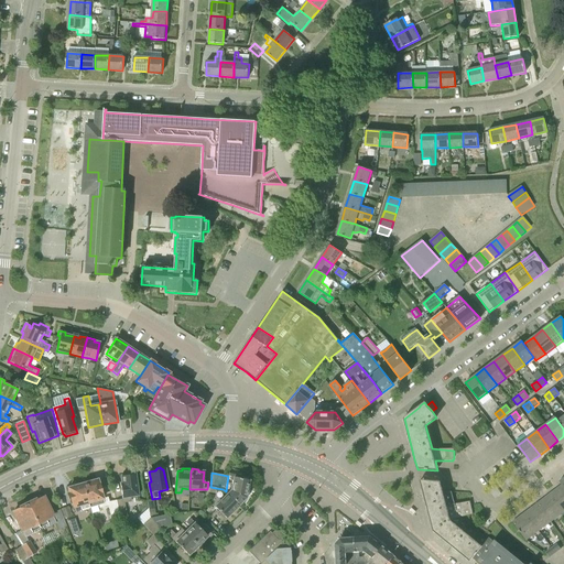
[(117,500),(120,518),(127,517),(123,502),(130,501),(130,497),(138,496),(136,474),(120,476),(121,484),(120,484),(122,500),(117,500)]
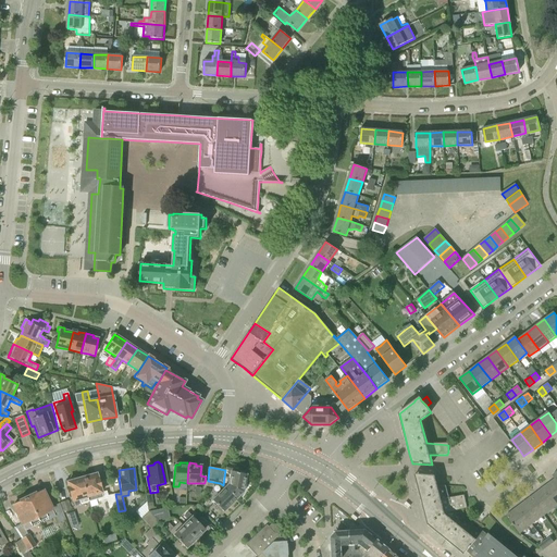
[(229,484),(225,489),(235,498),(243,492),(243,490),(245,490),(246,483),(244,483),(245,473),(244,473),(244,471),(238,470),(238,472),(231,471),(229,484)]
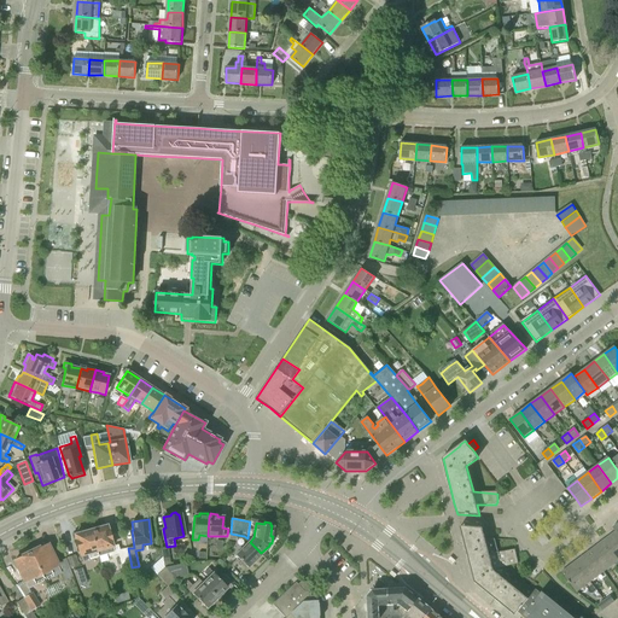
[(91,530),(98,557),(108,554),(109,557),(118,554),(122,569),(132,567),(128,548),(120,549),(118,546),(112,547),(106,525),(91,530)]
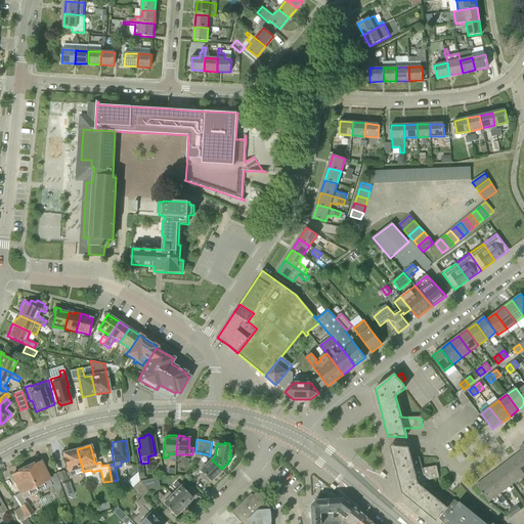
[(398,474),(422,469),(420,457),(411,456),(409,447),(390,446),(398,474)]
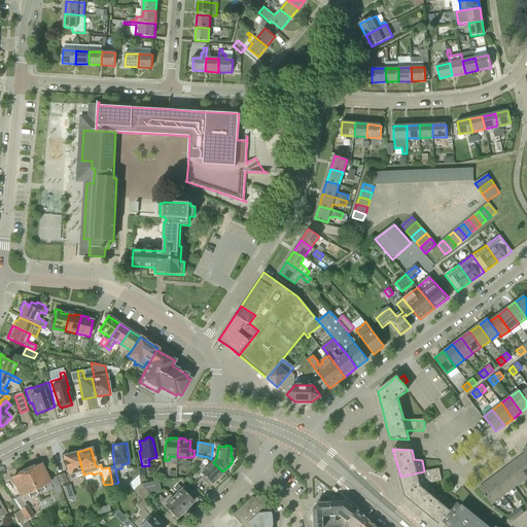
[(83,475),(77,452),(64,456),(69,473),(70,478),(75,477),(83,475)]
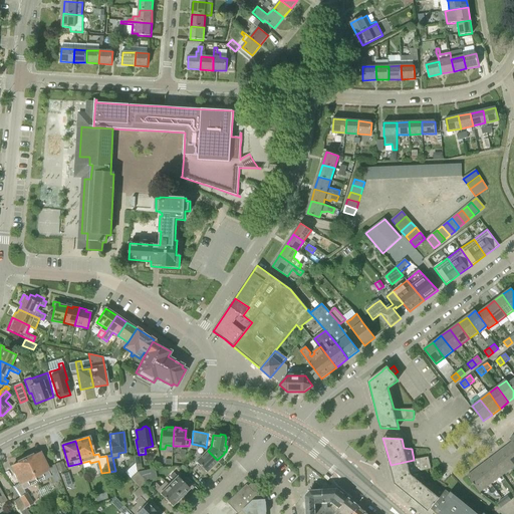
[(513,445),(512,442),(501,451),(513,467),(513,466),(513,445)]
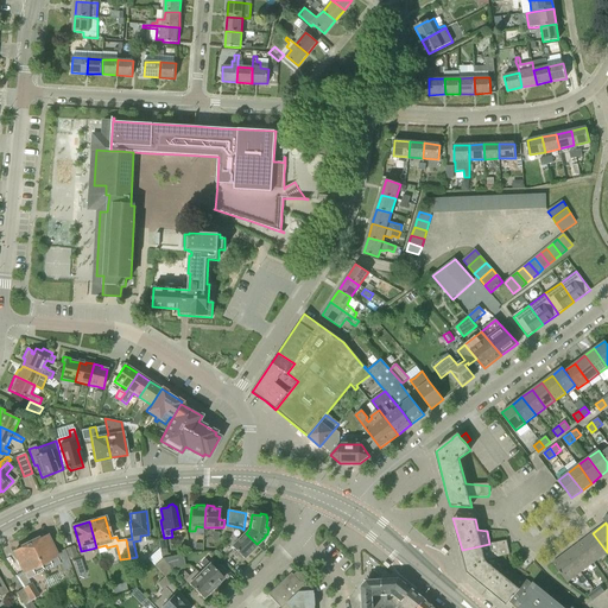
[(257,544),(246,533),(232,546),(238,552),(235,555),(240,559),(242,557),(244,558),(251,551),(252,553),(258,548),(255,545),(257,544)]
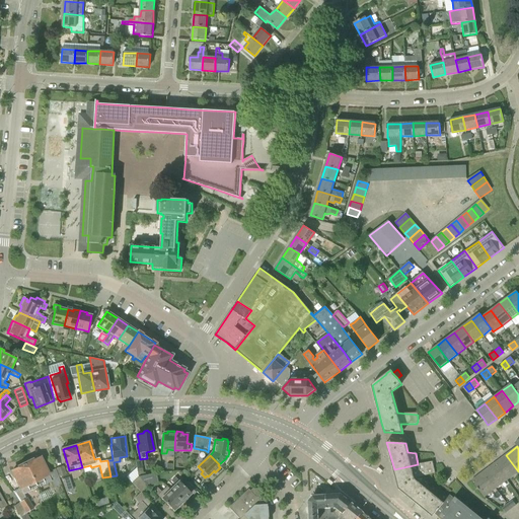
[(518,471),(506,455),(495,463),(507,480),(518,471)]
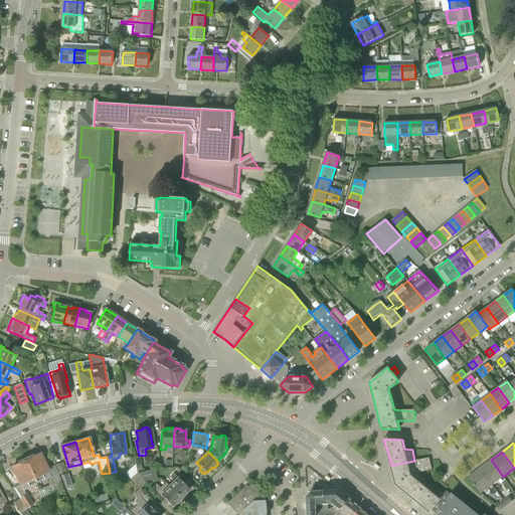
[(26,460),(25,461),(36,484),(50,477),(53,484),(60,481),(54,466),(47,469),(39,454),(33,457),(32,458),(30,457),(27,458),(26,460)]
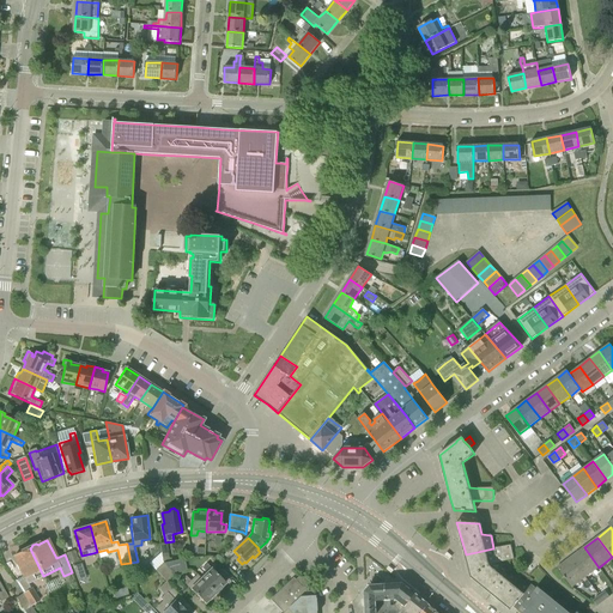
[(510,546),(493,548),(466,554),(471,577),(472,577),(490,565),(514,560),(510,546)]
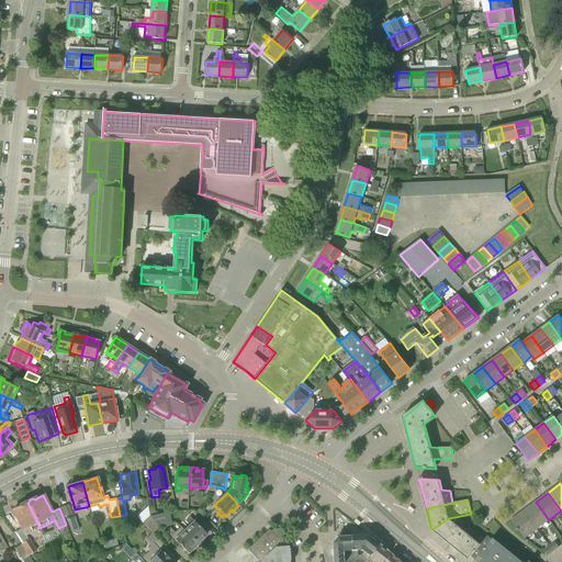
[(40,528),(27,503),(26,503),(24,502),(22,503),(21,506),(19,506),(20,507),(13,510),(22,528),(14,532),(21,544),(29,555),(36,551),(29,539),(26,534),(40,528)]
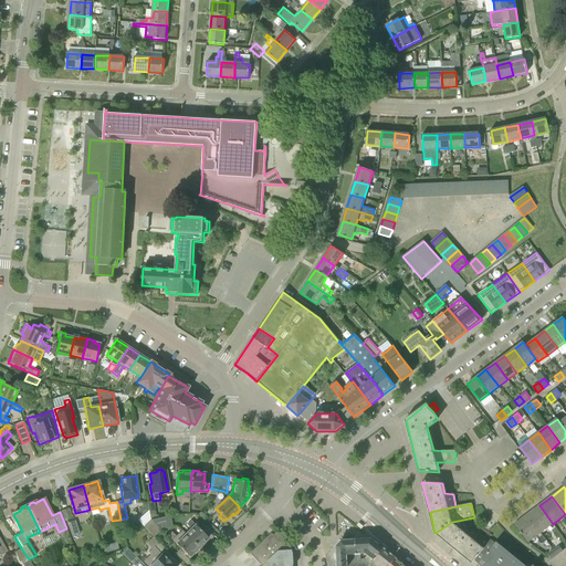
[(553,524),(540,505),(527,514),(541,533),(553,524)]
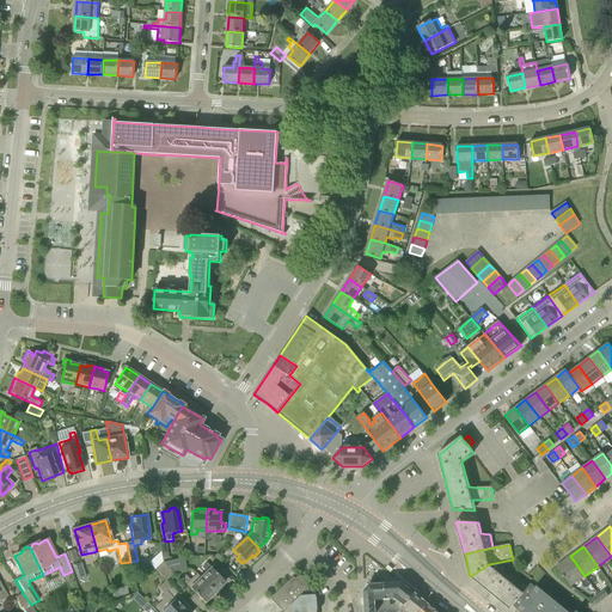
[(71,563),(78,560),(74,550),(66,552),(71,563)]
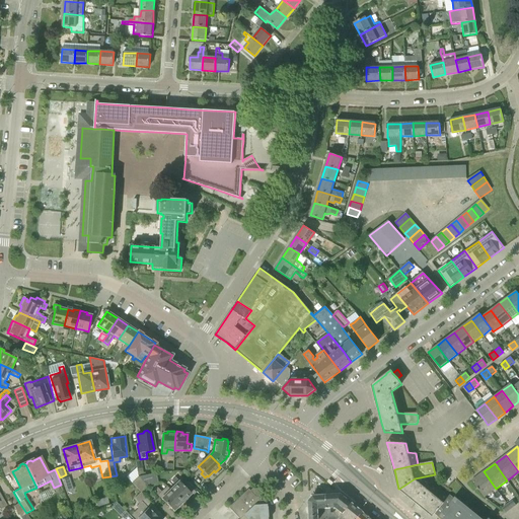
[(496,489),(484,471),(471,480),(485,498),(496,489)]
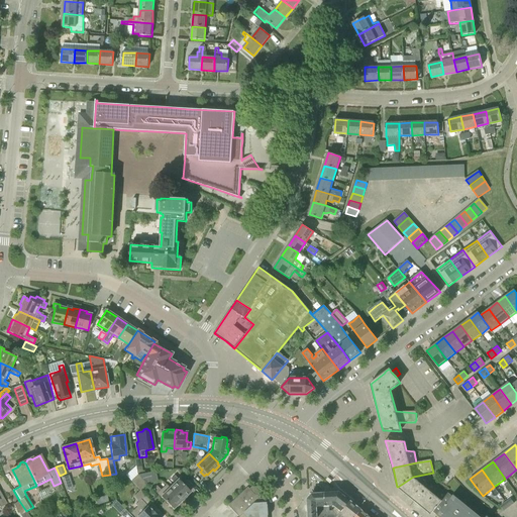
[(156,471),(142,474),(137,475),(131,481),(140,490),(146,485),(158,480),(156,471)]
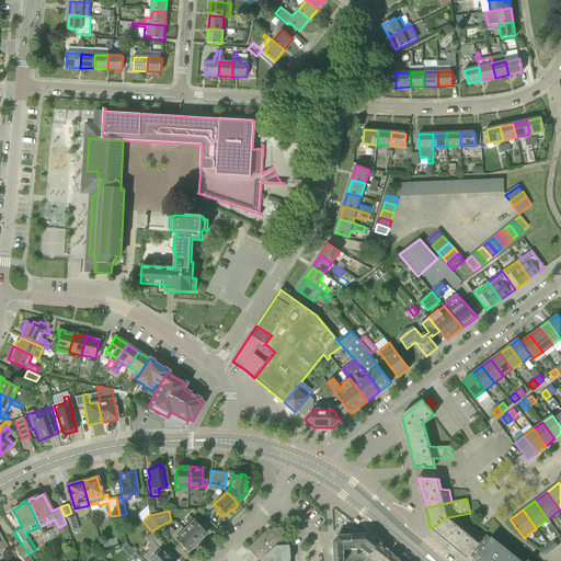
[(70,516),(75,530),(82,528),(77,514),(70,516)]
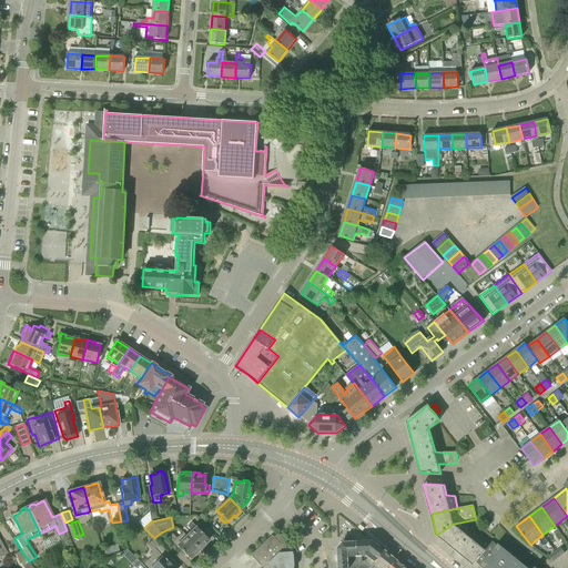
[(191,529),(185,535),(199,549),(200,548),(202,549),(206,545),(205,544),(209,539),(191,523),(188,526),(191,529)]
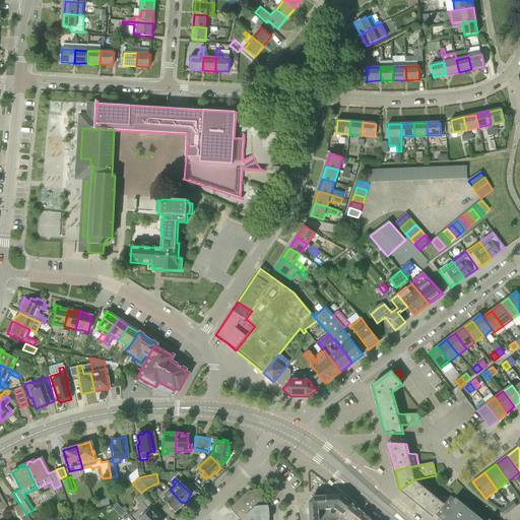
[(415,479),(400,490),(418,505),(430,492),(415,479)]
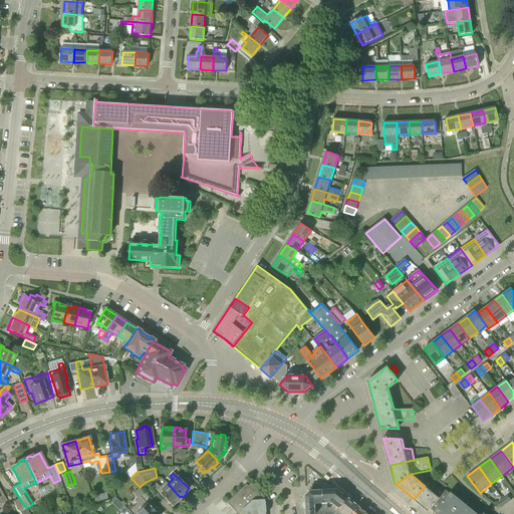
[(425,486),(414,499),(429,511),(431,509),(435,513),(437,510),(450,494),(446,490),(445,491),(430,479),(425,486)]
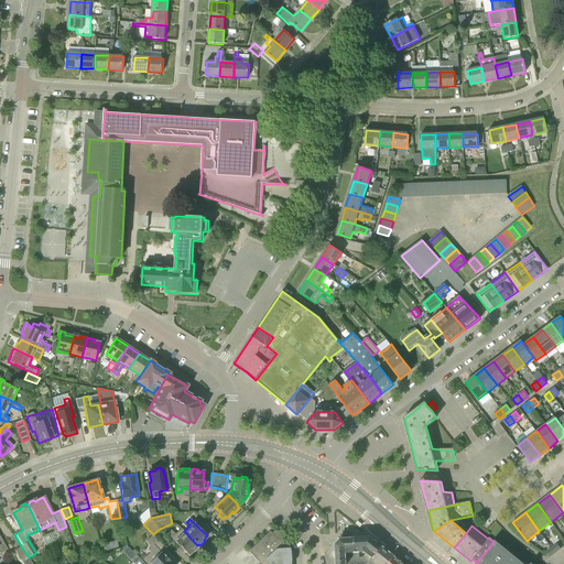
[(197,545),(184,531),(181,529),(175,534),(171,530),(166,533),(175,542),(188,554),(192,551),(194,553),(198,548),(196,546),(197,545)]
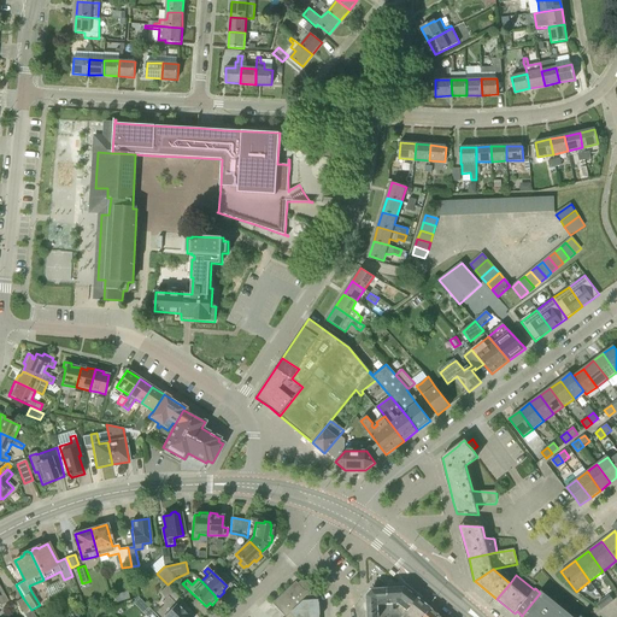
[(286,616),(304,600),(311,599),(311,591),(305,591),(297,582),(274,604),(286,616)]
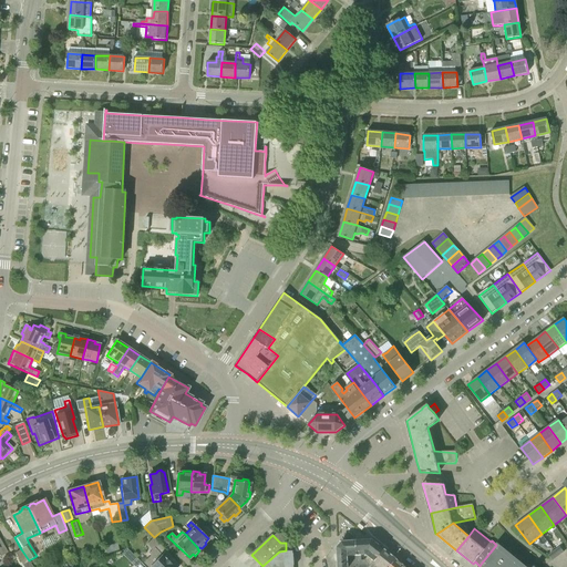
[(160,543),(154,537),(147,544),(153,549),(148,554),(156,562),(151,566),(173,566),(162,556),(166,550),(160,544),(160,543)]
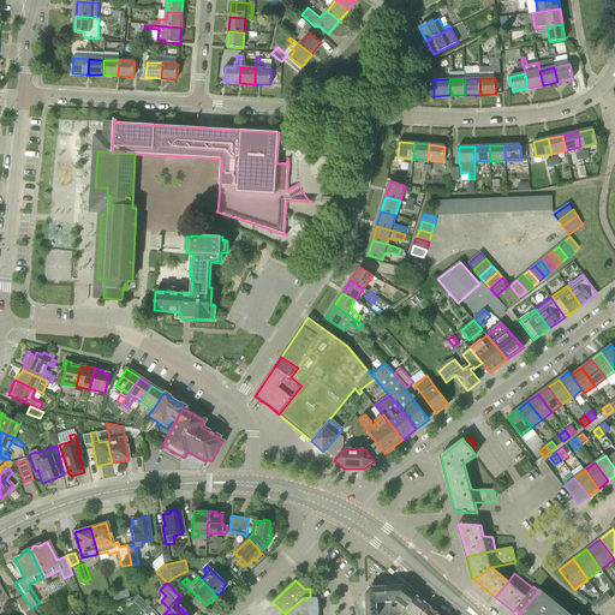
[(388,602),(392,602),(396,602),(400,602),(396,607),(402,614),(417,596),(404,585),(387,586),(388,602)]
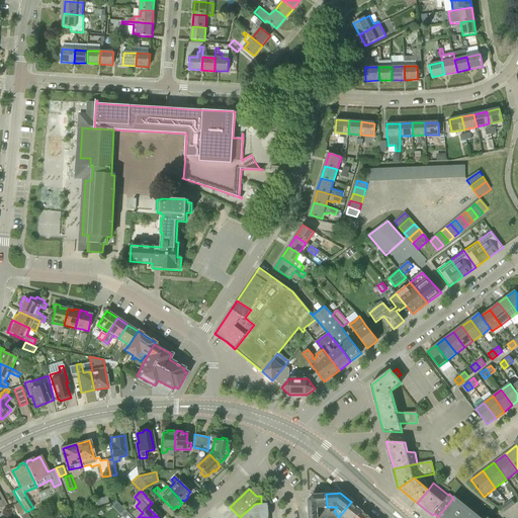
[(330,507),(327,507),(326,494),(313,495),(308,500),(309,500),(309,517),(337,517),(339,517),(334,511),(330,511),(330,507)]
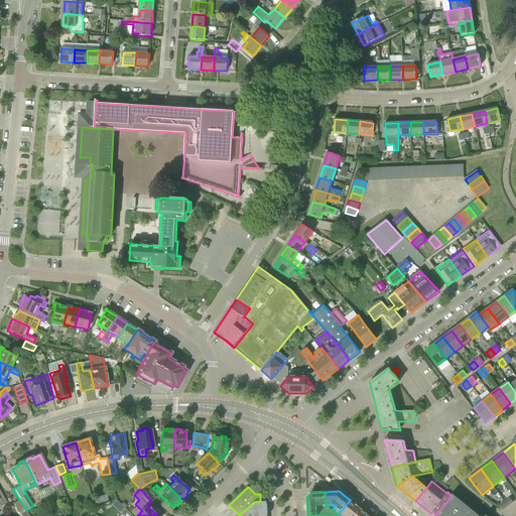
[(476,515),(452,496),(438,512),(442,515),(441,515),(476,515)]
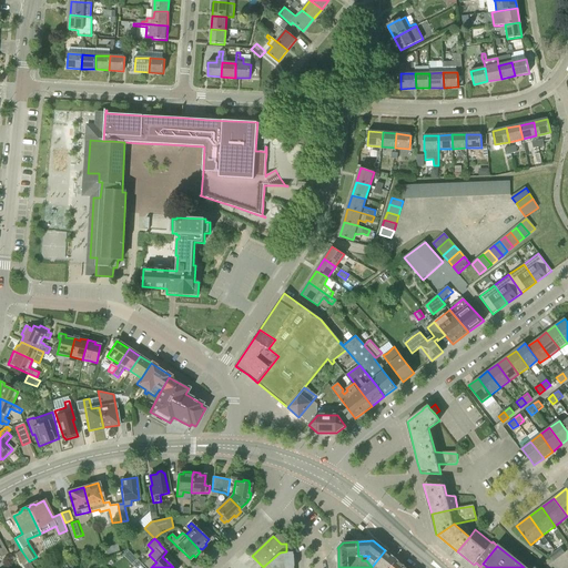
[(132,564),(138,559),(128,548),(122,554),(132,564)]
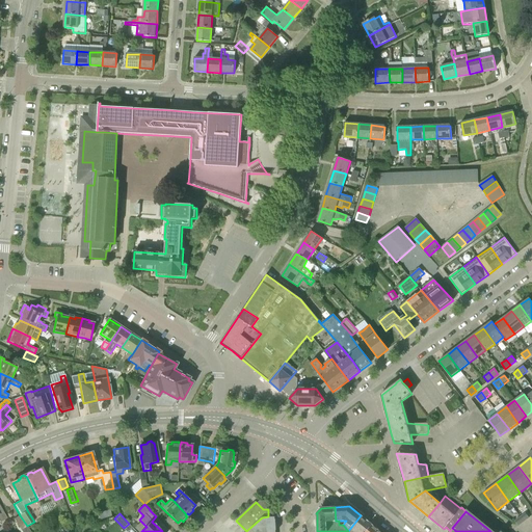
[(526,513),(521,517),(524,522),(529,517),(526,513)]
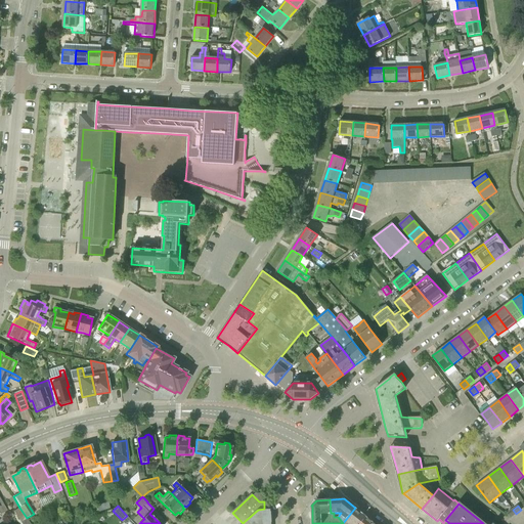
[(30,523),(27,518),(19,508),(14,511),(22,523),(30,523)]
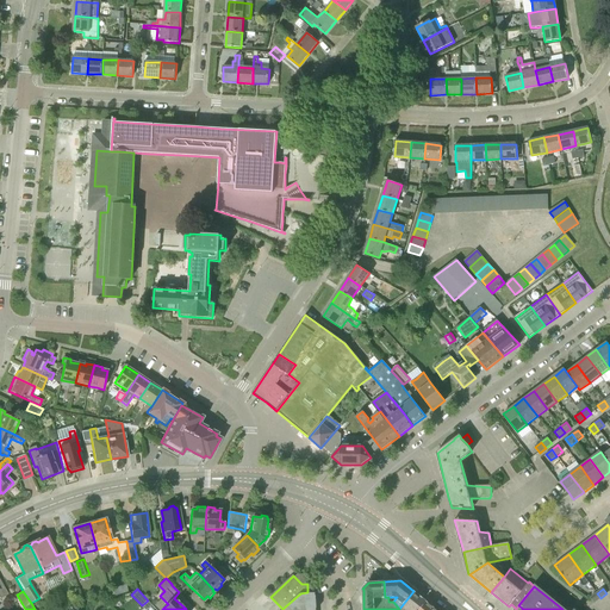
[(414,591),(399,609),(397,609),(419,609),(427,602),(414,591)]
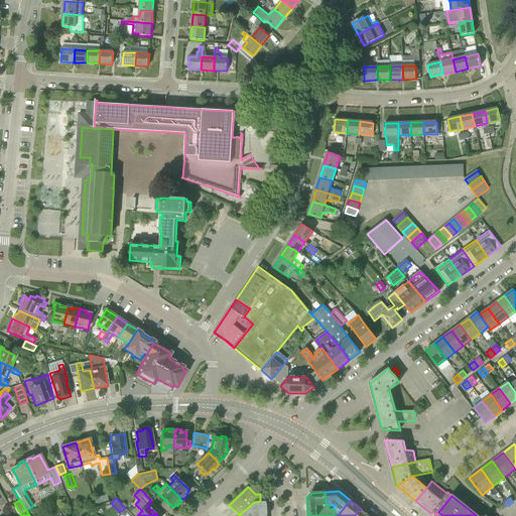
[(254,502),(239,515),(267,515),(268,515),(268,508),(261,508),(260,501),(254,502)]
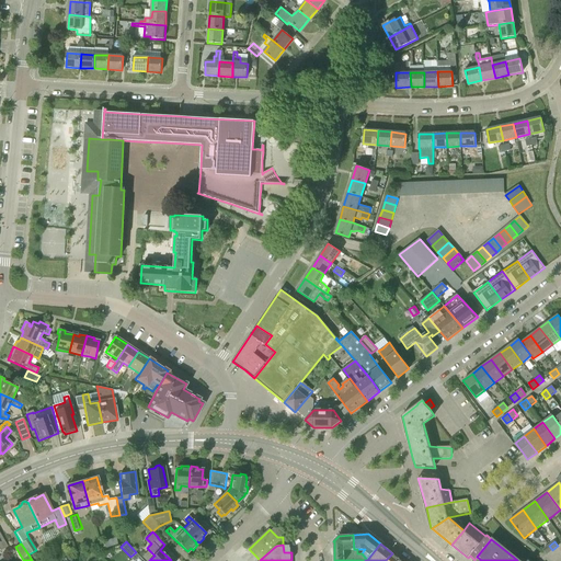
[(552,550),(549,546),(544,550),(547,554),(552,550)]
